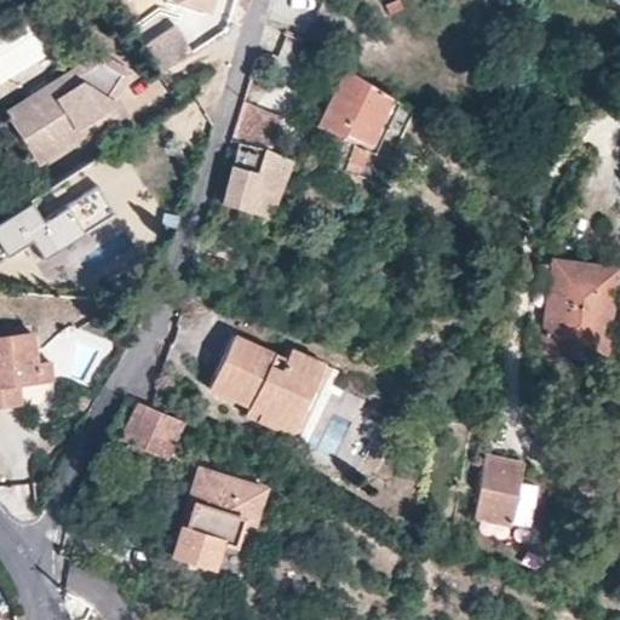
[(213,0),(171,0),(210,12),(213,0)]
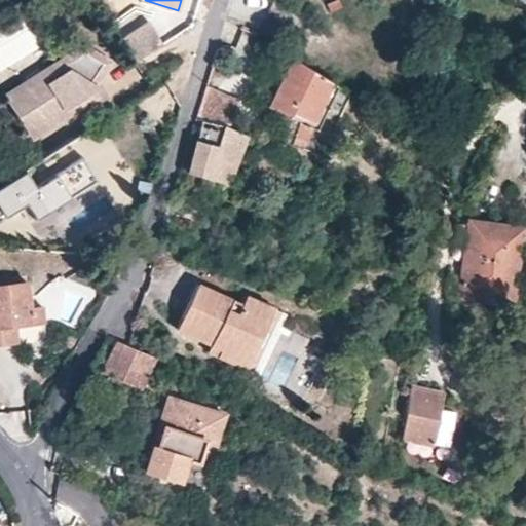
[(165,44),(149,20),(121,38),(137,62),(165,44)]
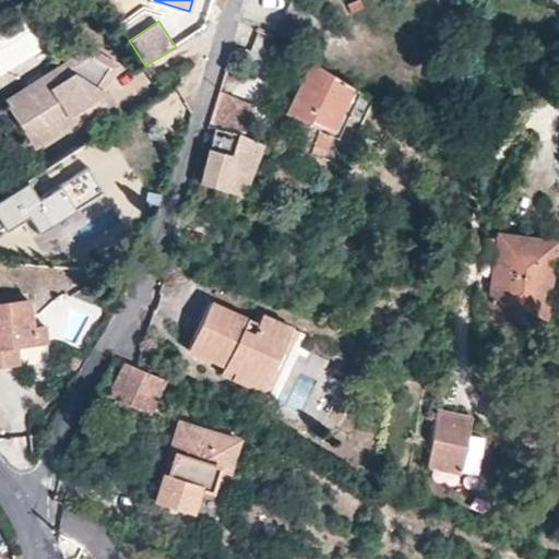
[(111,106),(104,94),(107,88),(113,81),(121,64),(87,46),(4,99),(36,149),(90,115),(92,119),(111,106)]
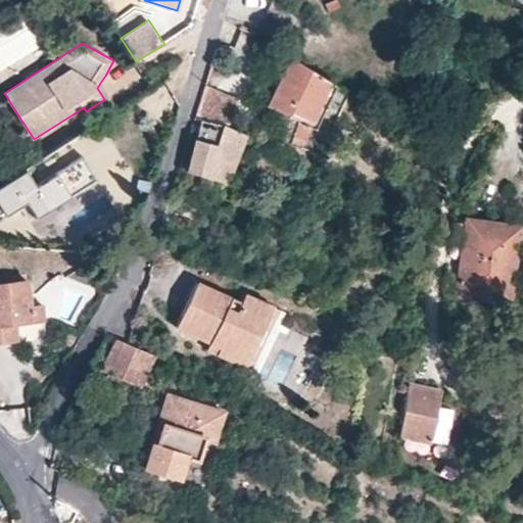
[(330,83),(290,58),(278,83),(266,106),(312,124),(330,83)]
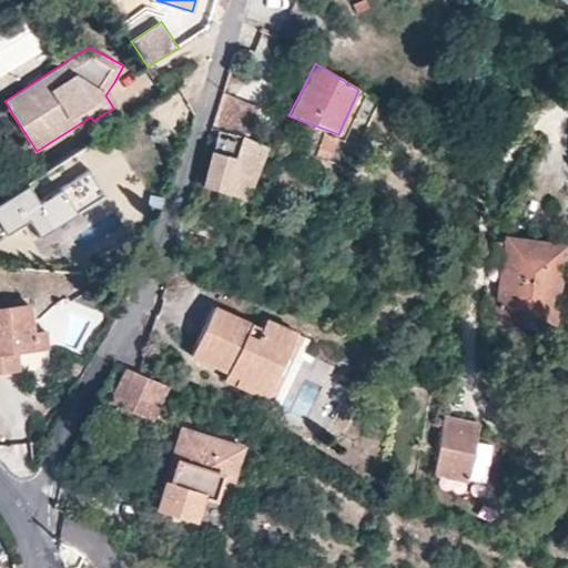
[(101,132),(127,115),(109,90),(105,95),(113,108),(93,121),(101,132)]
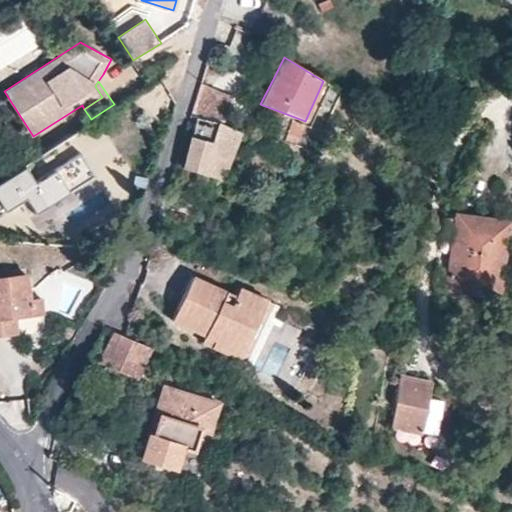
[(323,81),(305,121),(312,123),(331,86),(323,81)]
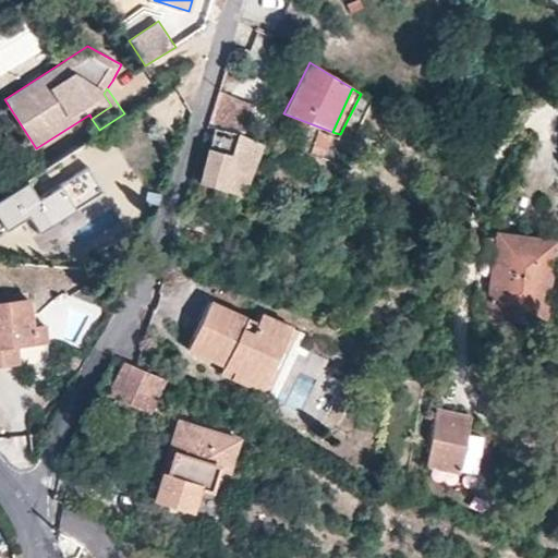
[(253,111),(213,99),(204,129),(213,131),(244,140),(253,111)]
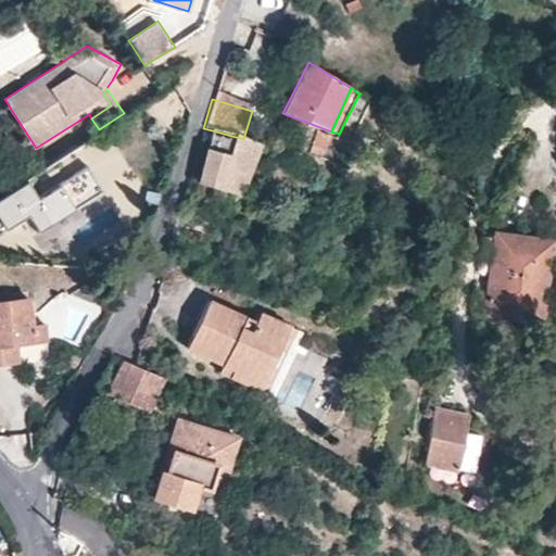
[(158,130),(177,123),(168,100),(149,108),(158,130)]
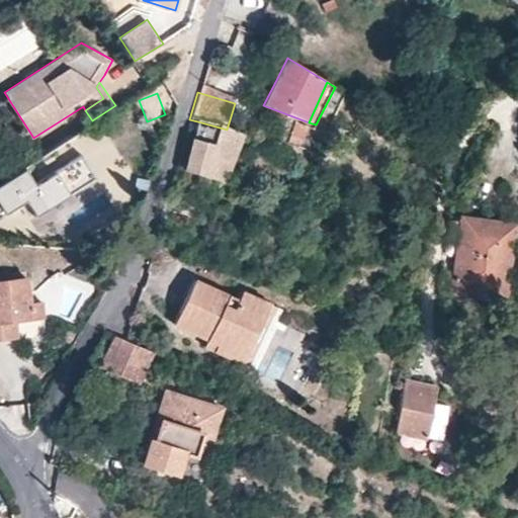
[(227,167),(238,135),(227,130),(197,121),(192,138),(183,169),(222,181),(227,167)]
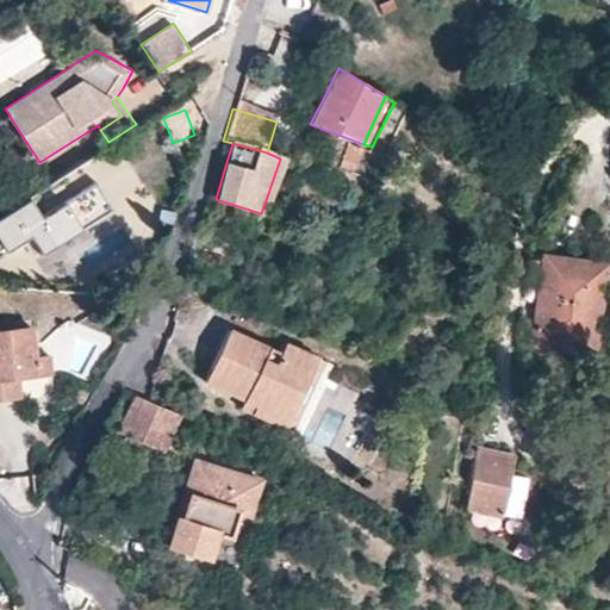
[(282,201),(296,166),(280,159),(267,197),(282,201)]
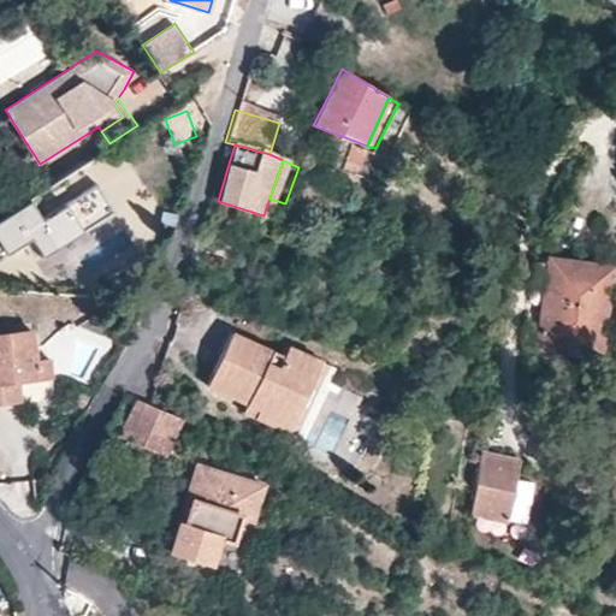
[(120,211),(100,179),(42,218),(31,201),(0,221),(0,253),(30,235),(47,260),(120,211)]
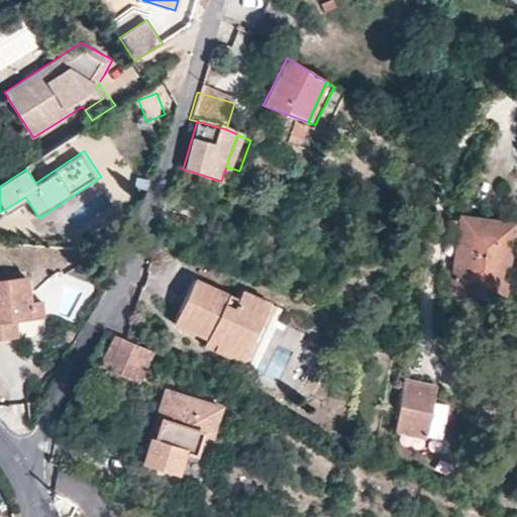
[(504,299),(513,226),(461,219),(452,293),(504,299)]
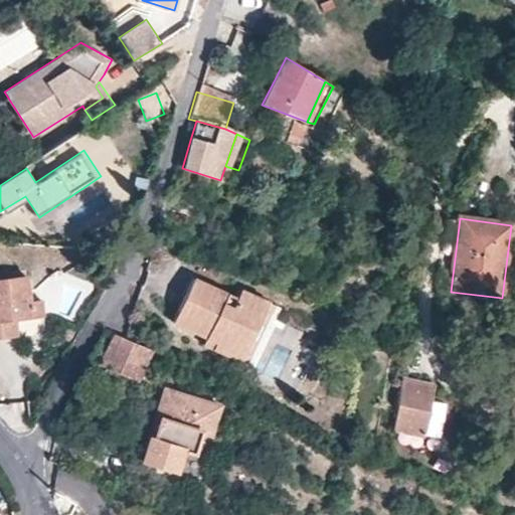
[(6,317),(14,316),(41,315),(41,299),(29,299),(27,277),(0,278),(0,334),(1,334),(7,334),(6,317)]
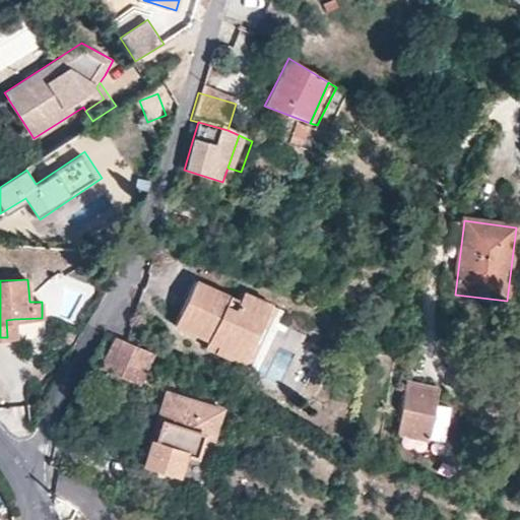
[(245,366),(273,305),(243,290),(239,300),(196,280),(187,300),(176,323),(209,339),(218,343),(214,351),(245,366)]
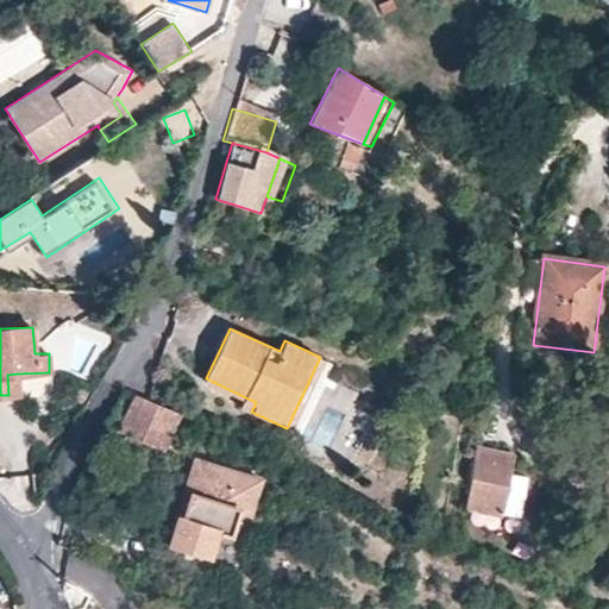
[(331,362),(320,357),(287,428),(297,433),(331,362)]
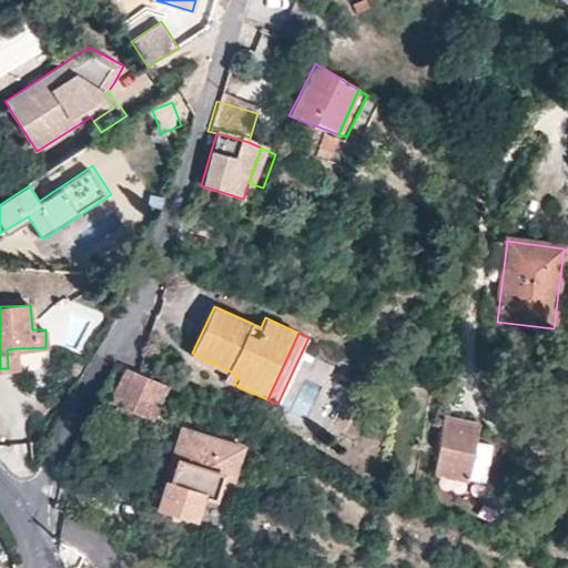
[(17,367),(16,348),(7,350),(8,368),(17,367)]
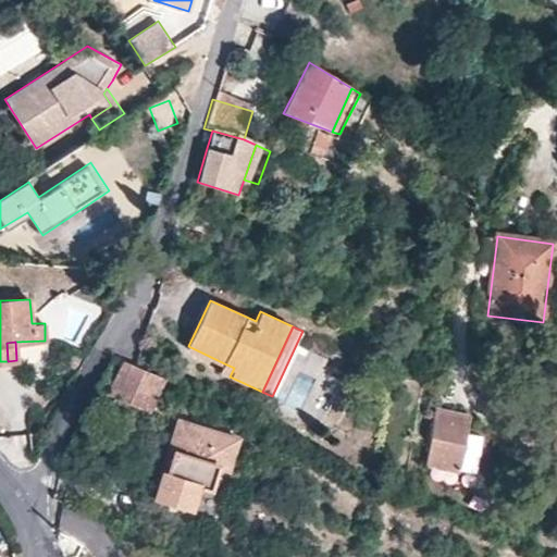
[(134,364),(124,360),(109,393),(128,401),(131,397),(150,406),(164,378),(134,364)]
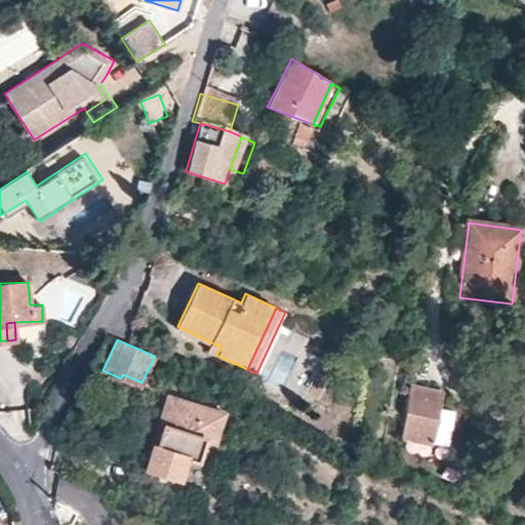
[(220,347),(211,342),(208,351),(216,355),(220,347)]
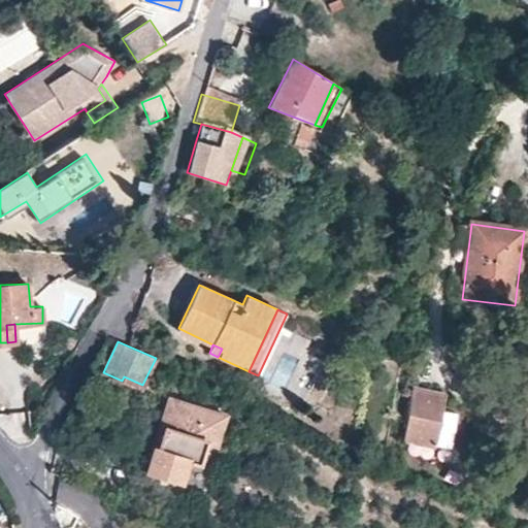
[(124,376),(122,381),(140,390),(142,385),(124,376)]
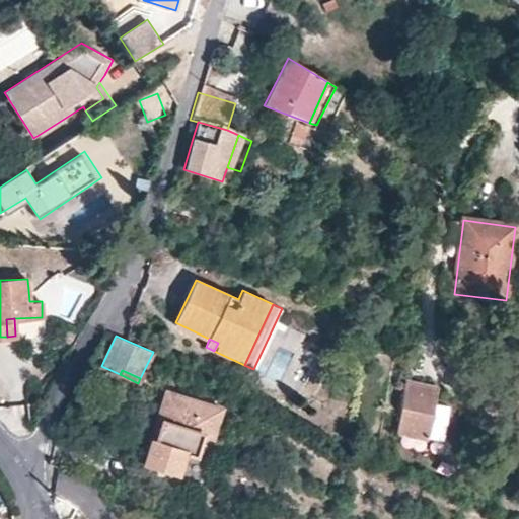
[(408,383),(400,436),(432,441),(440,389),(408,383)]
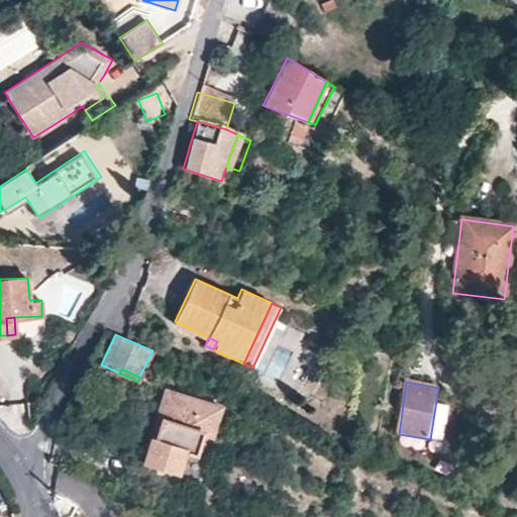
[(223,408),(164,390),(145,450),(140,466),(178,477),(184,456),(196,458),(202,437),(213,440),(223,408)]
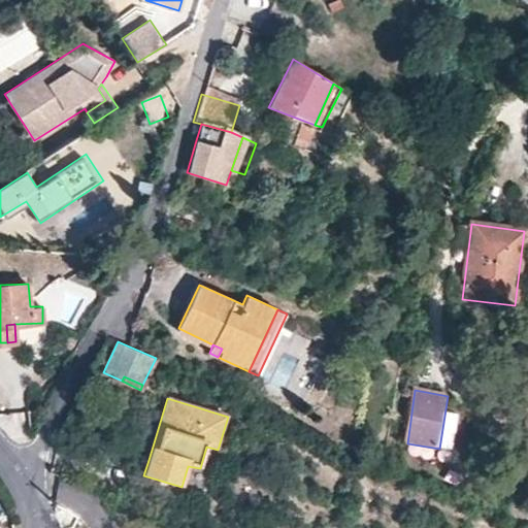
[(142,443),(143,436),(135,434),(133,441),(142,443)]
